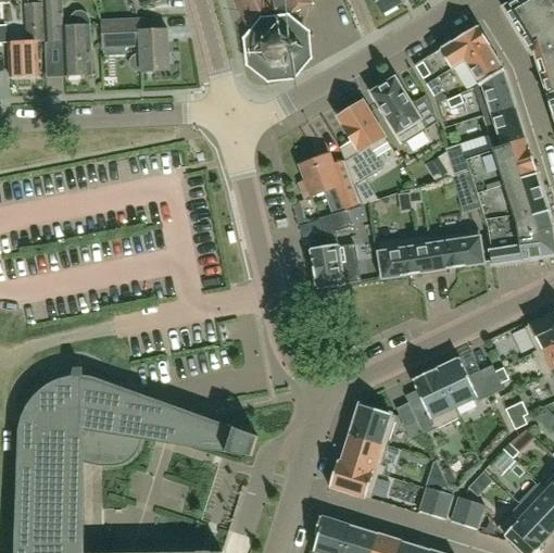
[(62,23),(60,0),(40,0),(40,1),(42,1),(45,30),(45,40),(62,39),(64,73),(90,73),(88,24),(89,17),(86,12),(80,9),(74,9),(70,13),(67,19),(67,23),(62,23)]
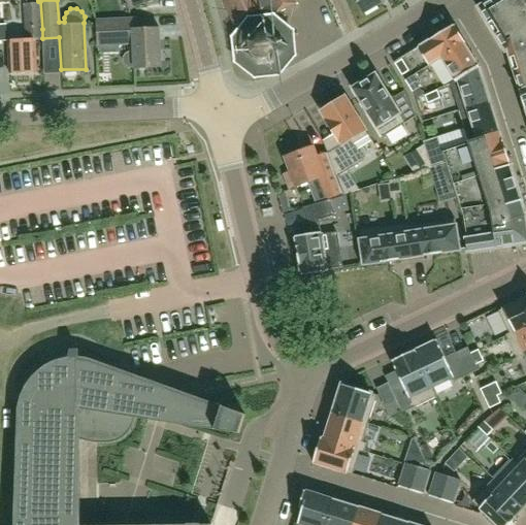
[(221,0),(236,33),(242,36),(243,53),(256,65),(270,63),(282,50),(280,34),(268,25),(266,26),(264,12),(270,11),(292,1),(291,0),(221,0)]
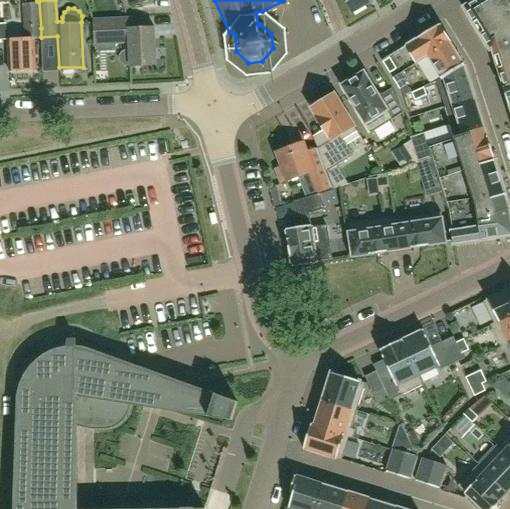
[(344,0),(350,11),(369,0),(344,0)]
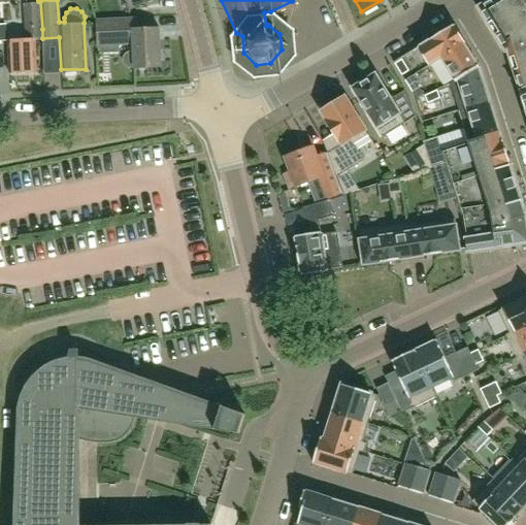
[(416,45),(407,50),(435,135),(422,139),(430,165),(444,160),(461,215),(464,235),(466,251),(525,240),(525,0),(485,0),(477,5),(452,23),(428,37),(428,38),(416,45)]
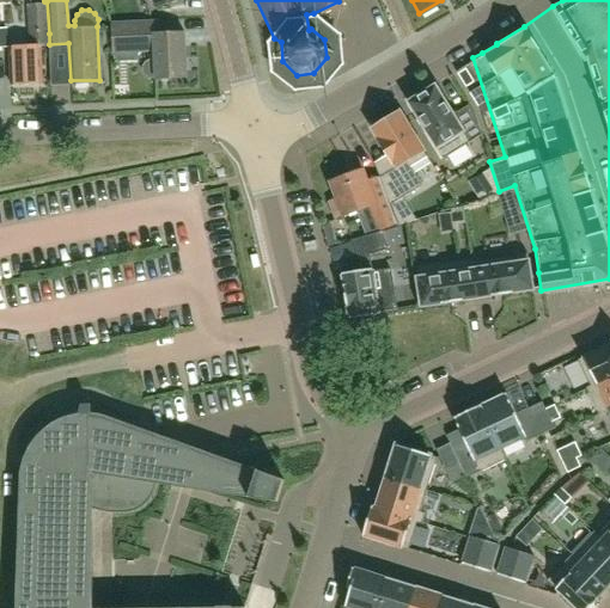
[(44,1),(28,2),(26,2),(29,44),(8,45),(10,83),(42,81),(40,44),(49,44),(49,34),(47,1),(44,1)]
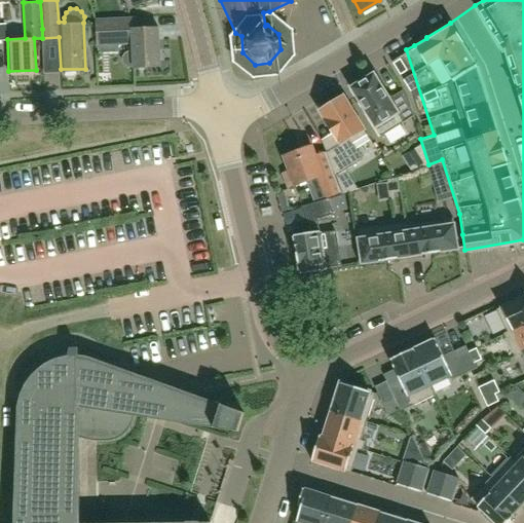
[(132,16),(106,17),(105,16),(94,16),(95,44),(132,42),(132,48),(127,48),(123,50),(121,54),(121,60),(123,65),(127,66),(133,66),(159,65),(157,26),(132,27),(132,16)]
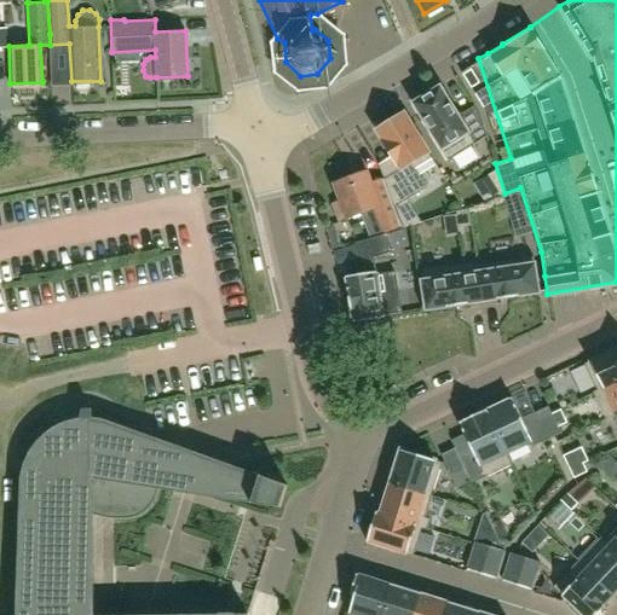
[(478,80),(470,67),(461,71),(470,86),(478,80)]
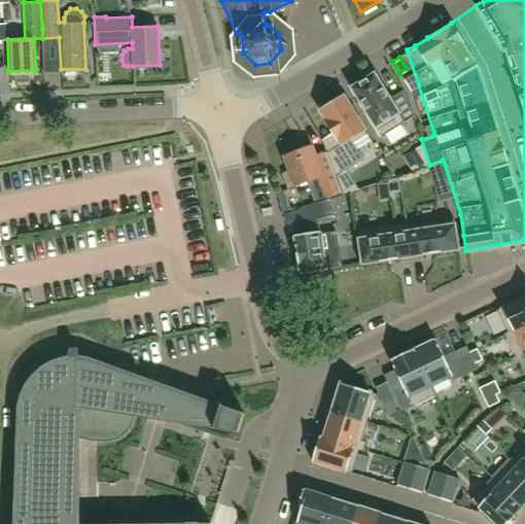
[(351,85),(380,134),(413,113),(409,99),(401,88),(392,94),(386,93),(373,71),(351,85)]
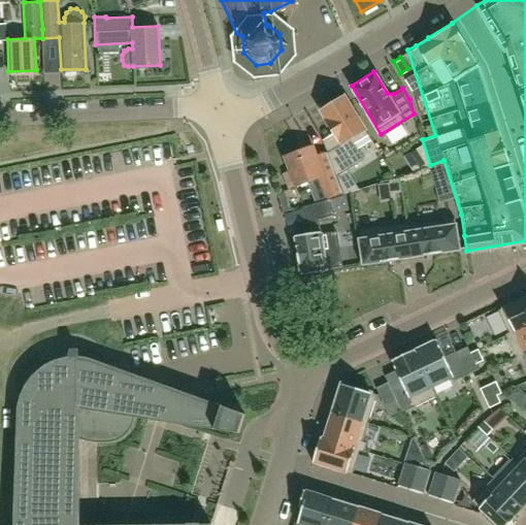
[(418,85),(411,73),(403,78),(411,90),(418,85)]
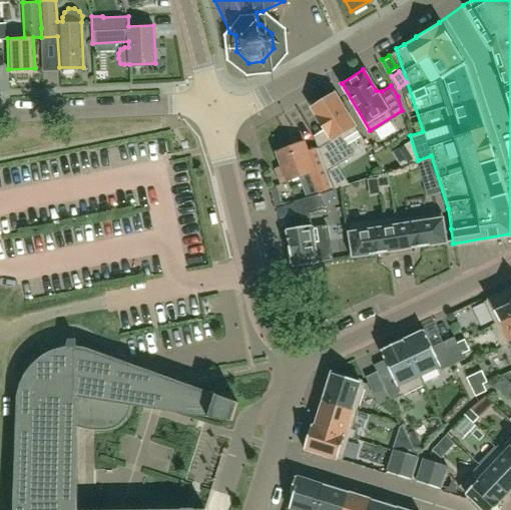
[(318,147),(326,169),(352,153),(343,137),(356,128),(333,91),(311,105),(331,138),(318,146),(318,147)]
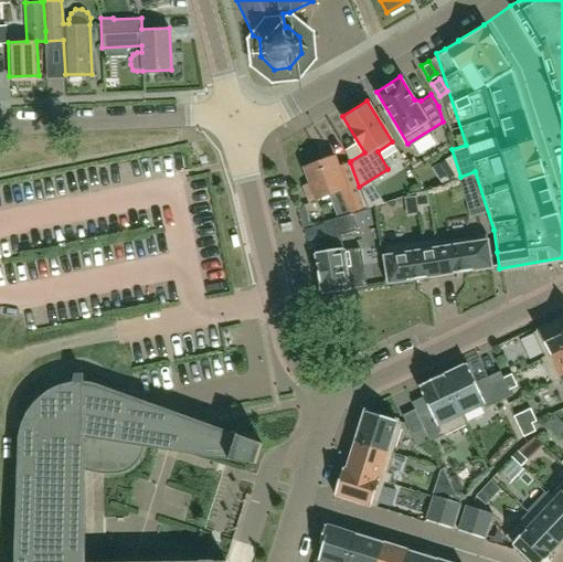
[(359,187),(350,162),(337,167),(332,156),(304,167),(309,182),(303,184),(308,200),(338,189),(348,212),(365,204),(359,187)]
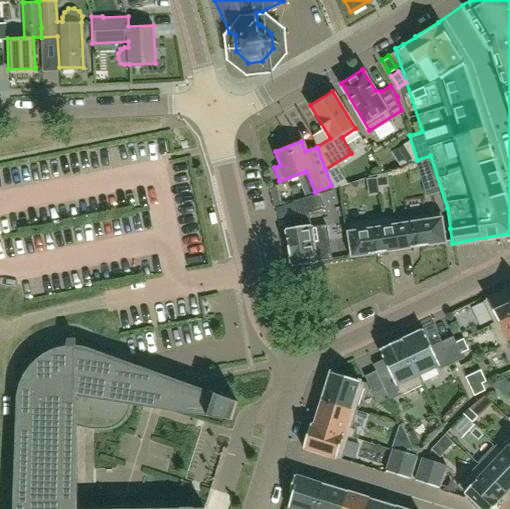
[(293,199),(301,224),(285,227),(286,236),(288,255),(289,255),(290,264),(316,261),(315,258),(330,256),(325,223),(310,225),(310,223),(308,211),(323,206),(318,191),(293,199)]
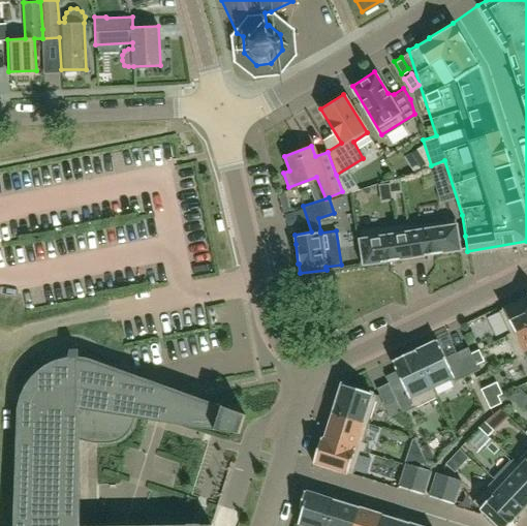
[(455,217),(407,224),(412,255),(424,253),(424,254),(441,251),(441,250),(459,249),(455,217)]
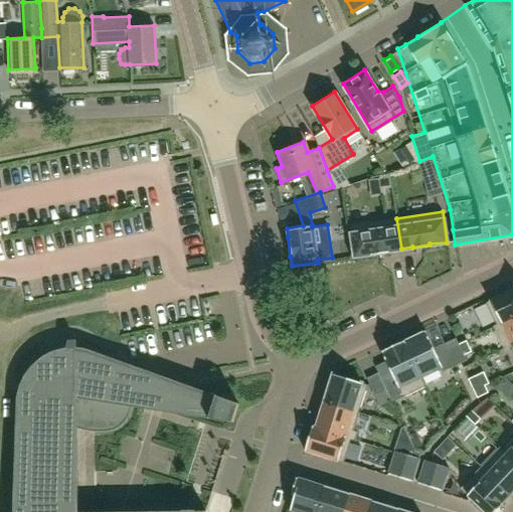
[(396,218),(395,215),(348,222),(353,256),(370,252),(370,253),(388,250),(401,248),(396,218)]
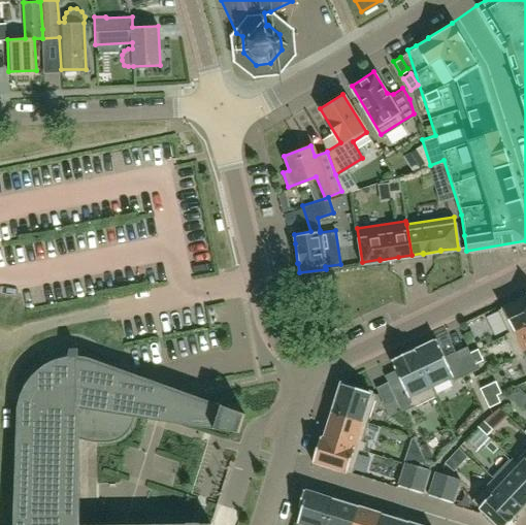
[(525,291),(524,295),(497,308),(507,330),(508,331),(525,322),(525,291)]
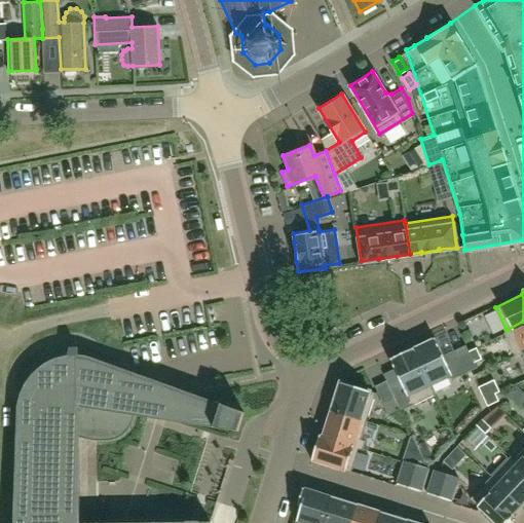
[(506,329),(501,331),(502,332),(513,355),(513,356),(522,350),(523,348),(523,321),(507,330),(506,329)]
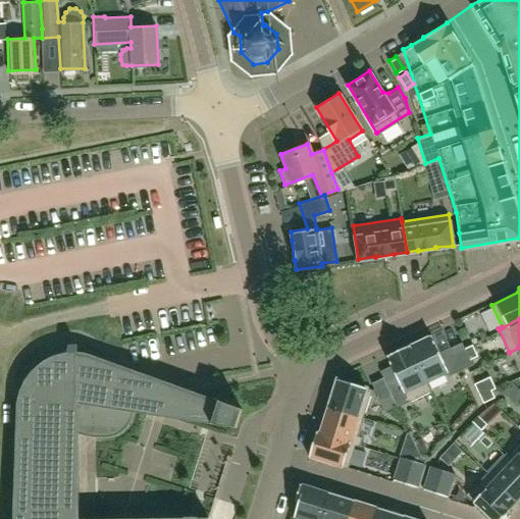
[(460,368),(450,346),(438,351),(430,333),(409,344),(408,344),(429,390),(430,390),(426,380),(446,371),(448,374),(460,368)]
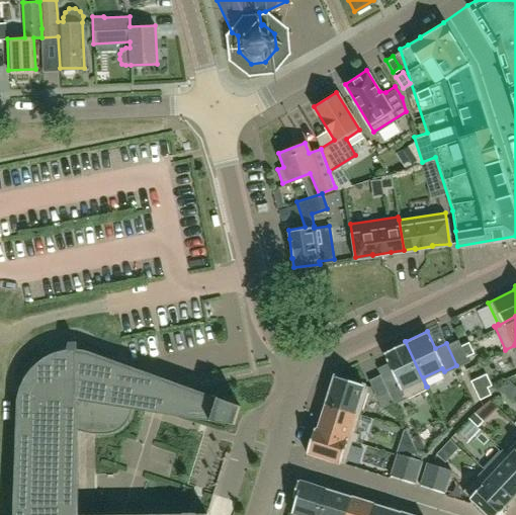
[(460,344),(457,338),(446,343),(456,365),(467,360),(465,355),(460,344)]
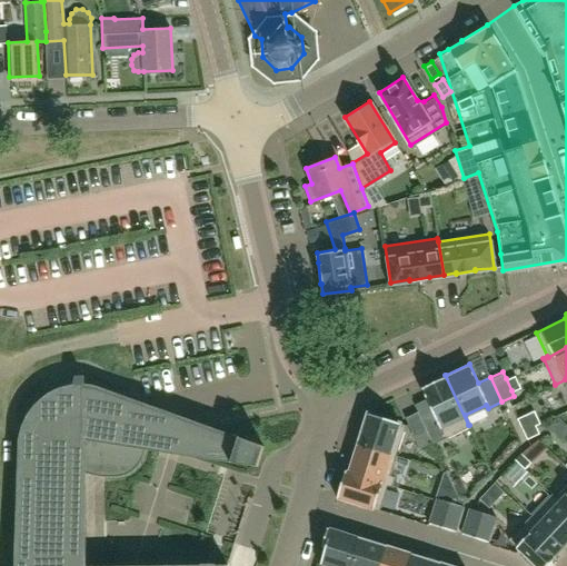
[(519,386),(514,374),(506,378),(511,390),(519,386)]
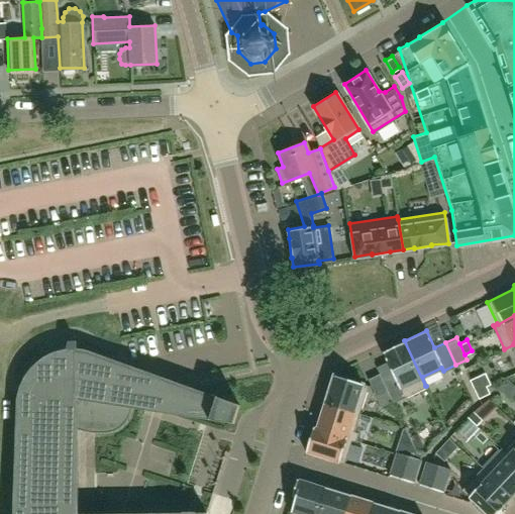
[(404,397),(425,386),(404,340),(382,350),(390,369),(381,373),(377,365),(376,366),(381,378),(387,389),(391,398),(402,393),(404,397)]
